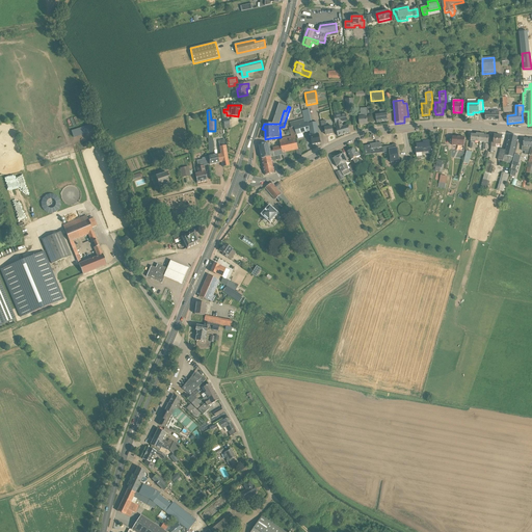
[(500,121),(499,110),(489,110),(489,112),(485,112),(485,121),(500,121)]
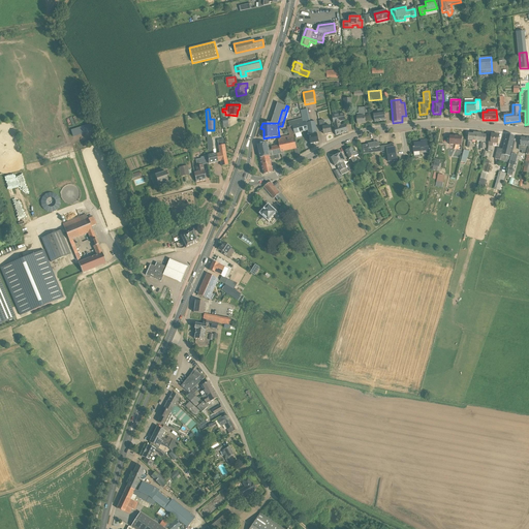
[(384,112),(373,114),(375,122),(386,121),(384,112)]
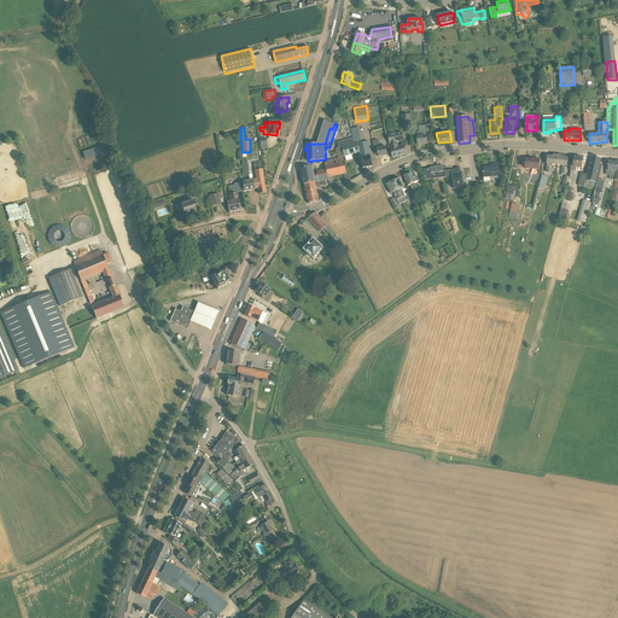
[(397,143),(404,141),(402,133),(388,135),(390,144),(392,158),(407,155),(404,145),(398,146),(397,143)]
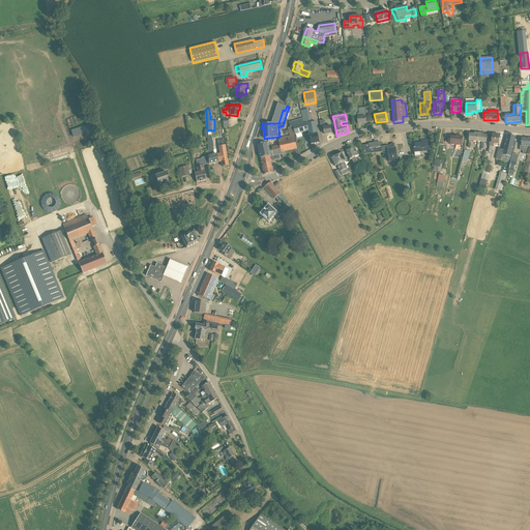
[(365,116),(361,117),(361,114),(358,114),(358,117),(358,124),(366,124),(365,116)]
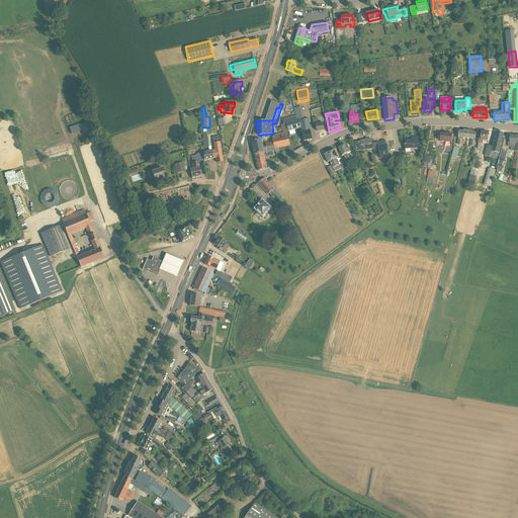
[(286,123),(297,120),(295,115),(285,118),(282,119),(283,124),(286,123)]
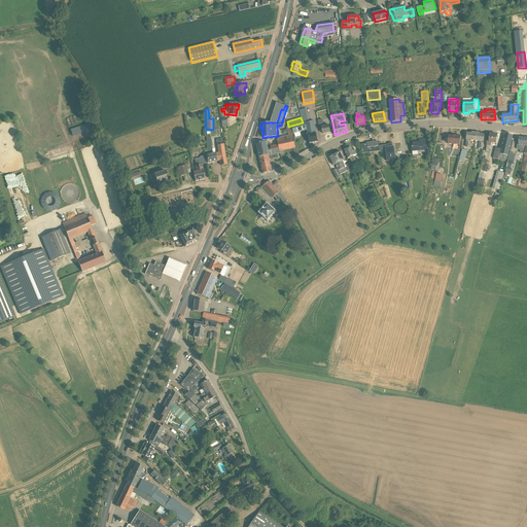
[(329,126),(324,127),(322,119),(318,120),(320,131),(322,131),(323,134),(330,133),(329,126)]
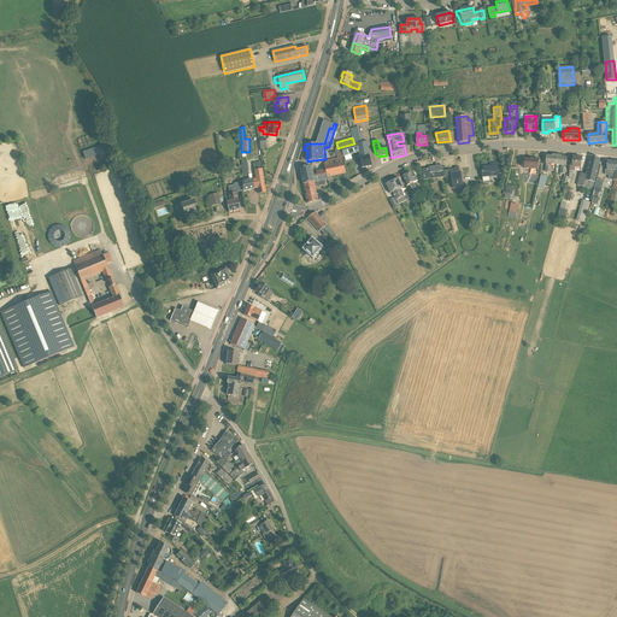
[(368,142),(358,144),(358,142),(354,144),(341,147),(344,157),(345,157),(346,162),(353,159),(351,154),(359,152),(360,158),(363,170),(366,169),(366,168),(372,166),(370,157),(368,142)]
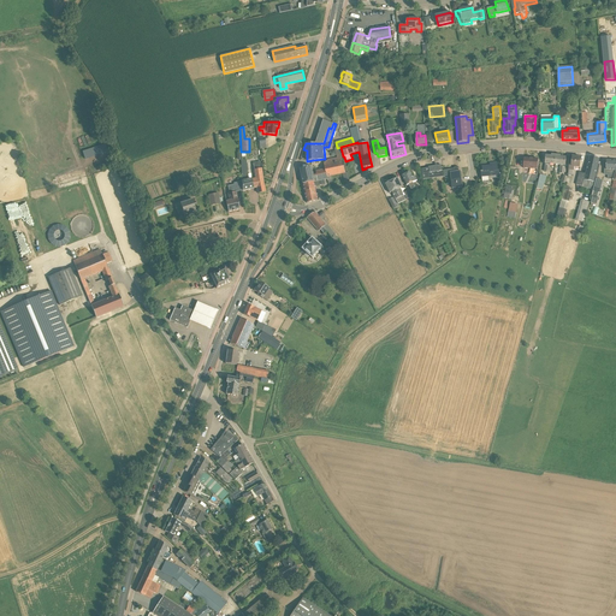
[(106,143),(83,150),(86,159),(108,152),(106,143)]
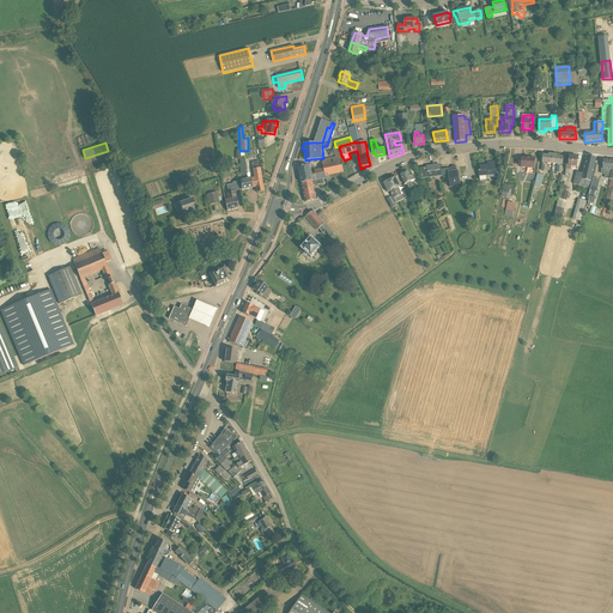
[(341,156),(339,146),(335,147),(333,147),(337,157),(327,159),(322,163),(323,169),(315,171),(315,175),(313,176),(310,167),(299,169),(302,183),(326,178),(326,176),(329,176),(341,173),(344,173),(341,156)]
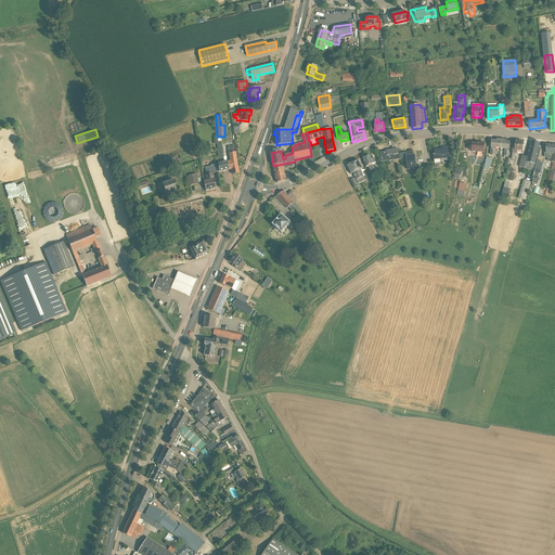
[(501,140),(497,139),(497,141),(492,140),(491,147),(491,155),(494,155),(495,147),(501,149),(501,140)]
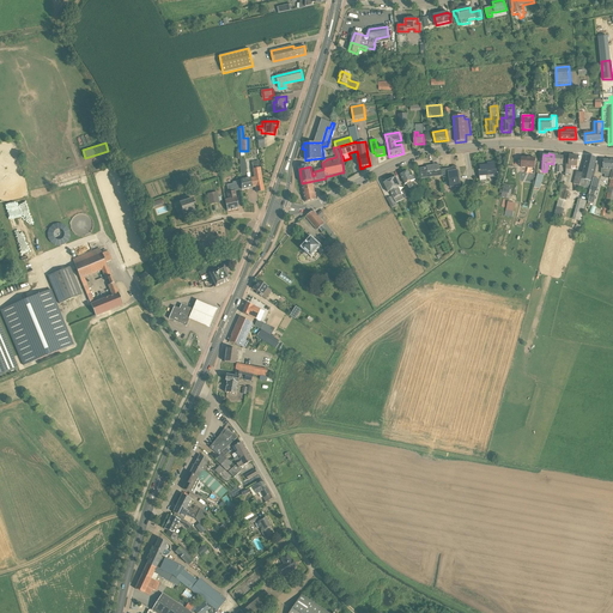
[(564,157),(558,157),(558,155),(553,155),(553,164),(558,164),(557,173),(562,174),(563,164),(564,157)]
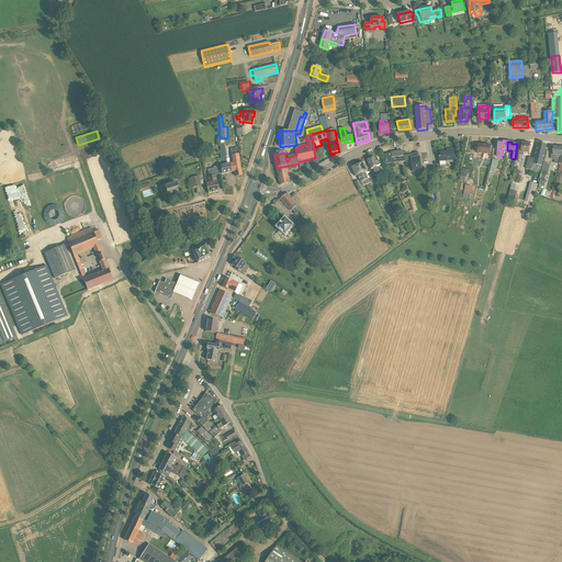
[(547,144),(538,142),(535,159),(529,158),(526,169),(531,170),(534,171),(540,172),(547,144)]
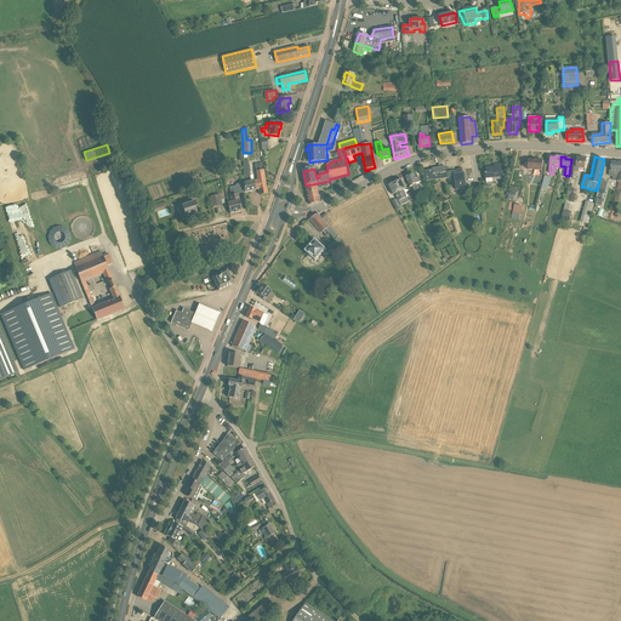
[(586,159),(577,158),(576,165),(574,164),(573,176),(573,178),(577,178),(579,177),(579,169),(585,169),(586,159)]
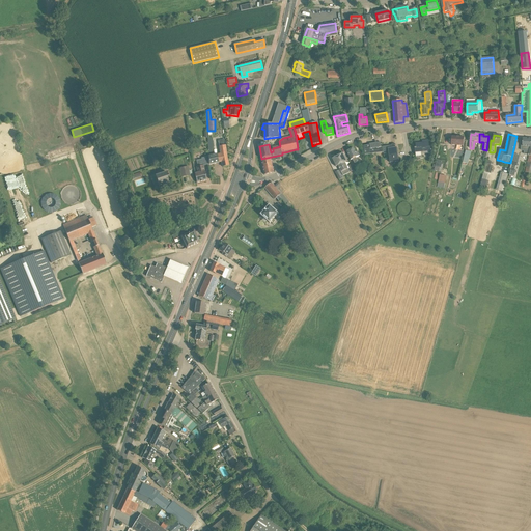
[(465,138),(452,137),(451,145),(464,146),(465,138)]
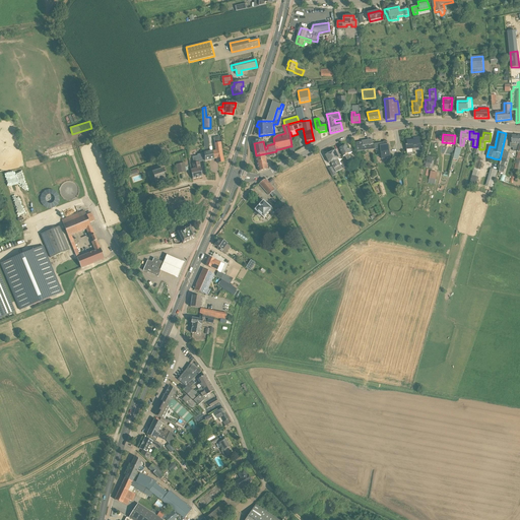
[(205,161),(214,159),(217,158),(218,164),(224,163),(222,150),(222,149),(220,136),(213,138),(216,151),(210,152),(209,151),(211,150),(211,146),(209,146),(209,142),(208,135),(203,135),(204,137),(204,152),(205,153),(205,155),(205,160),(205,161)]
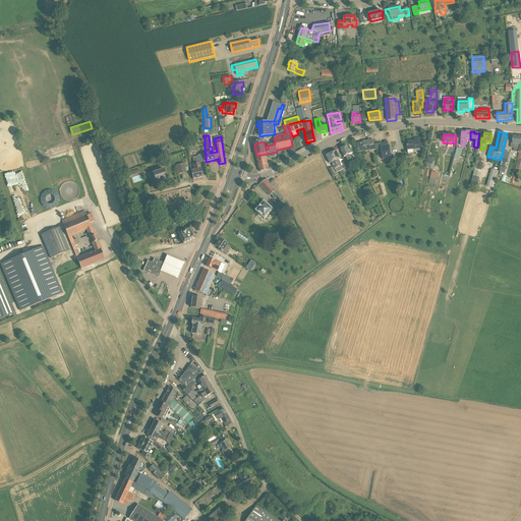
[(520,145),(520,136),(513,135),(513,143),(512,143),(512,148),(515,148),(515,152),(519,152),(520,146),(520,145)]
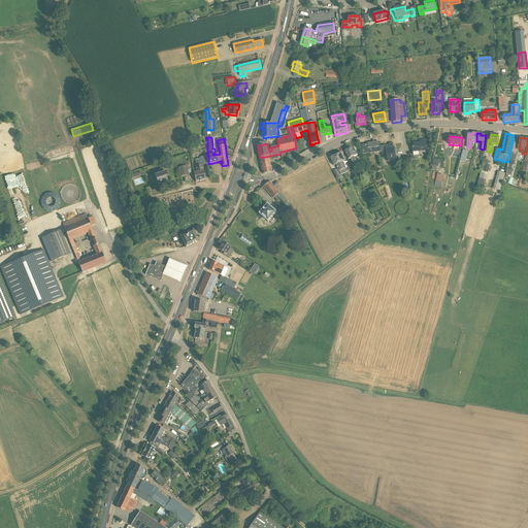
[(426,139),(423,140),(420,140),(420,142),(414,142),(414,146),(413,147),(413,152),(428,151),(428,146),(427,146),(426,139)]
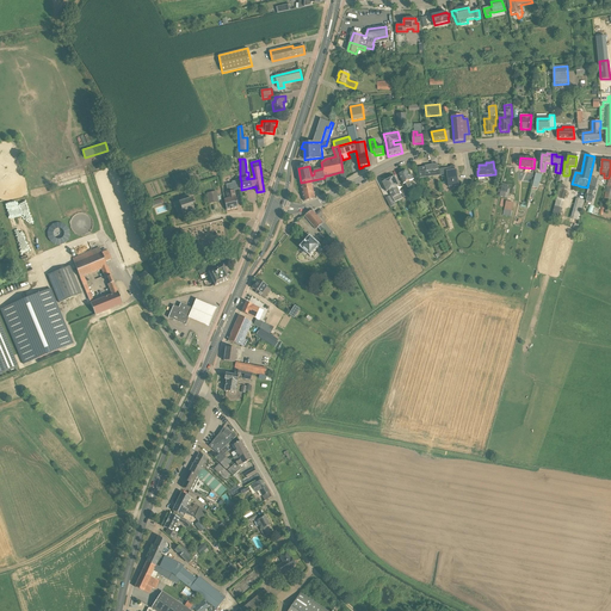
[(420,179),(442,176),(440,174),(440,170),(438,170),(438,164),(425,166),(425,167),(418,168),(420,179)]
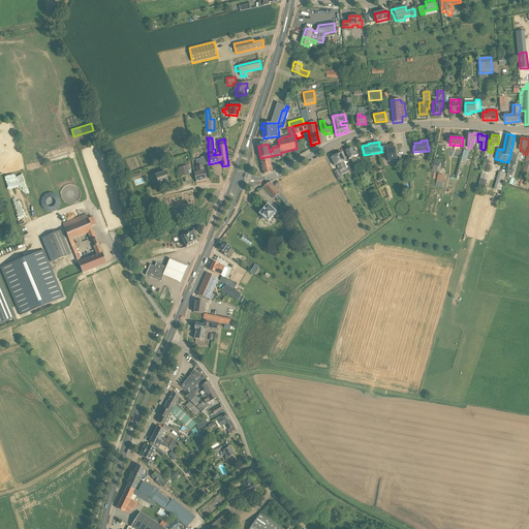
[(396,147),(394,147),(391,148),(391,145),(381,147),(381,151),(382,152),(386,151),(389,159),(389,161),(398,160),(396,147)]
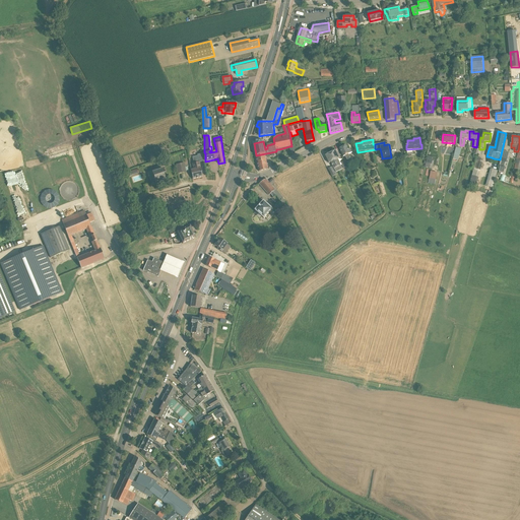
[(352,152),(350,148),(348,149),(346,145),(340,148),(344,156),(345,155),(347,159),(350,158),(348,154),(352,152)]
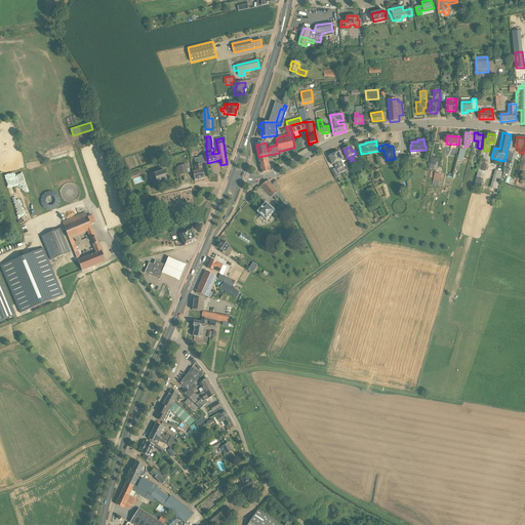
[(334,155),(340,168),(342,172),(347,170),(341,161),(344,160),(339,152),(334,155)]
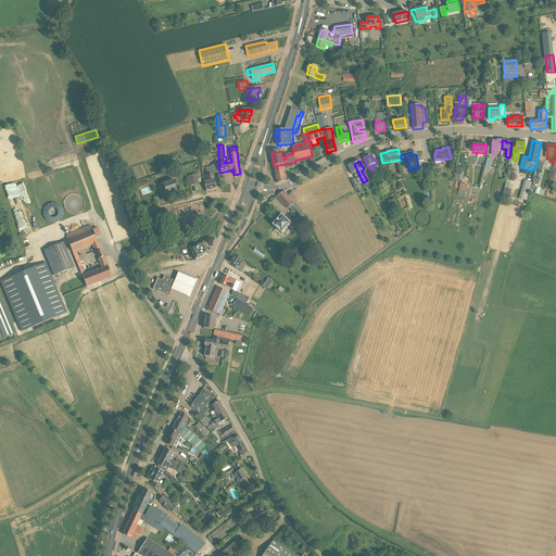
[(285,168),(286,168),(287,168),(294,166),(293,162),(274,166),(275,174),(285,171),(285,168)]
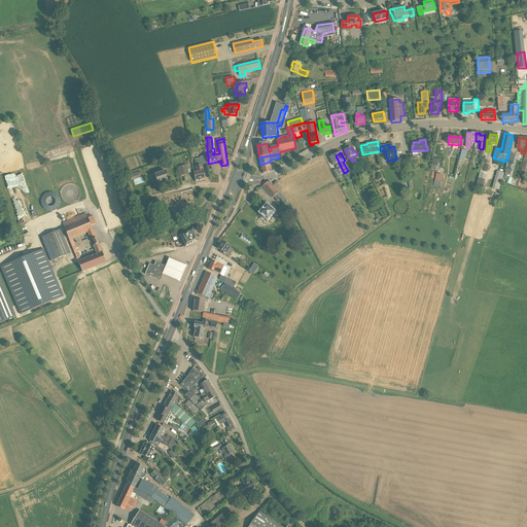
[(507,164),(514,165),(516,154),(511,153),(507,164)]
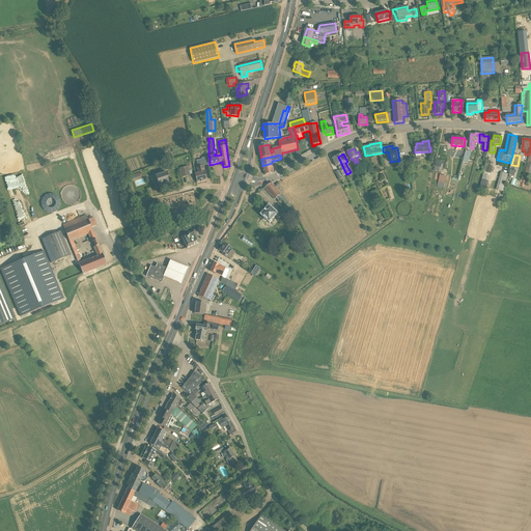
[(344,170),(338,157),(332,160),(336,167),(338,166),(343,176),(346,174),(344,170)]
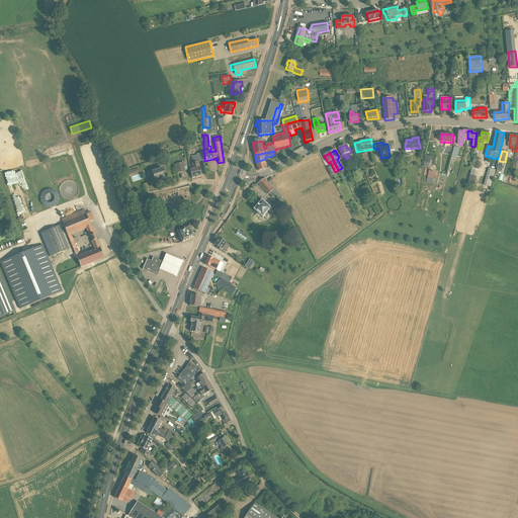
[(201,176),(198,161),(197,155),(191,157),(193,163),(191,163),(192,168),(189,169),(192,178),(201,176)]
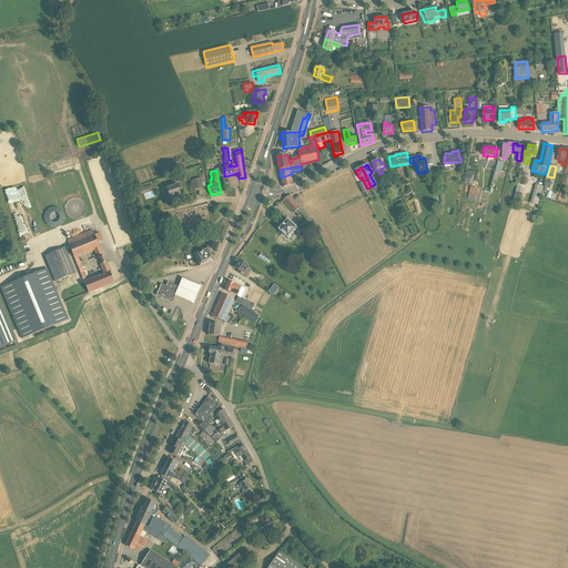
[(475,173),(467,171),(465,182),(473,184),(473,180),(474,180),(475,173)]
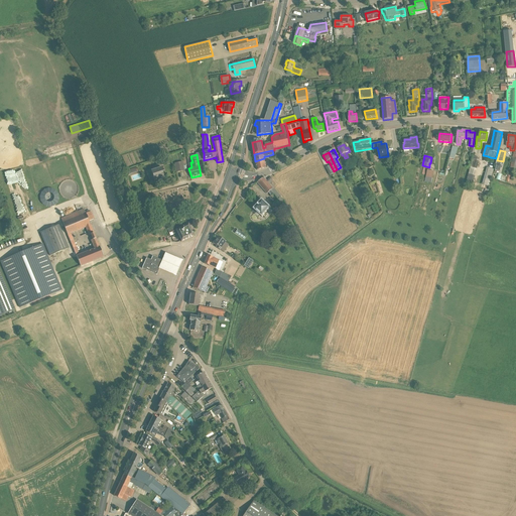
[(264,158),(255,161),(257,170),(258,170),(266,167),(264,158)]
